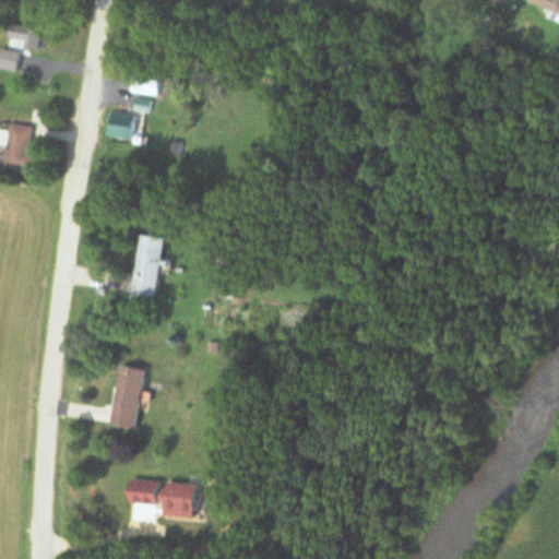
[(558,0),(526,0),(526,2),(558,15),(558,0)]
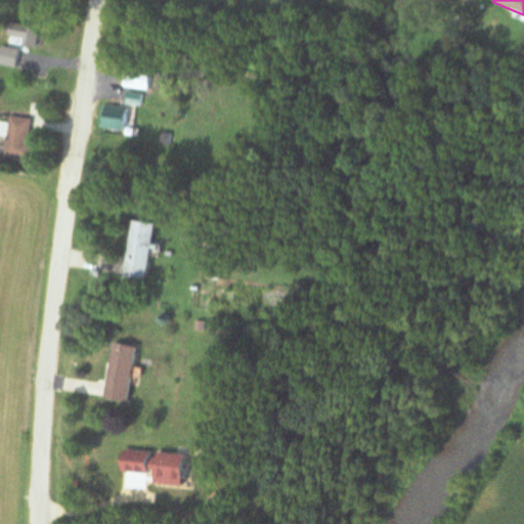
[(39,26),(27,24),(27,26),(9,23),(6,35),(24,38),(23,44),(36,46),(39,26)]
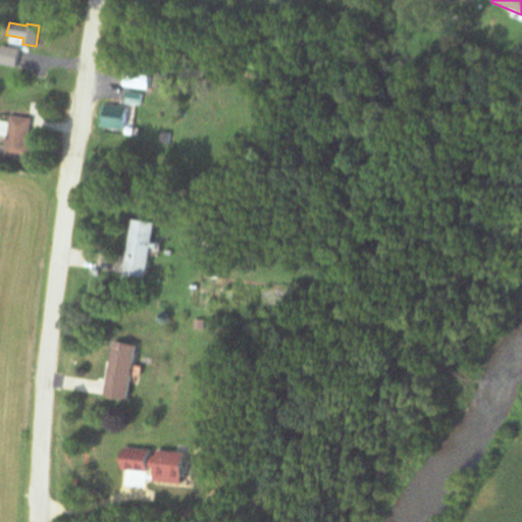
[(0,47),(21,51),(18,67),(0,63),(0,47)]
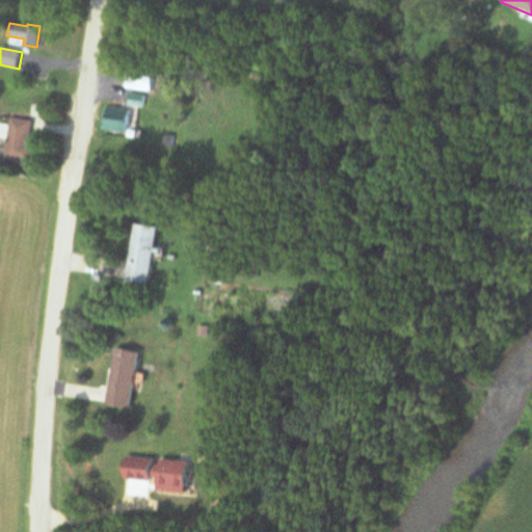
[(153,74),(151,90),(125,87),(127,71),(153,74)]
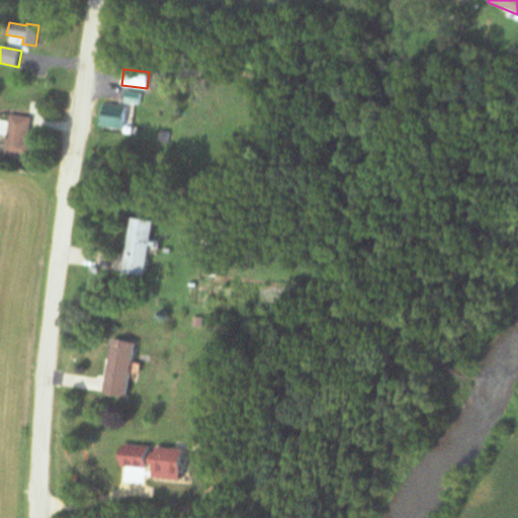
[(141,92),(139,104),(122,102),(124,89),(141,92)]
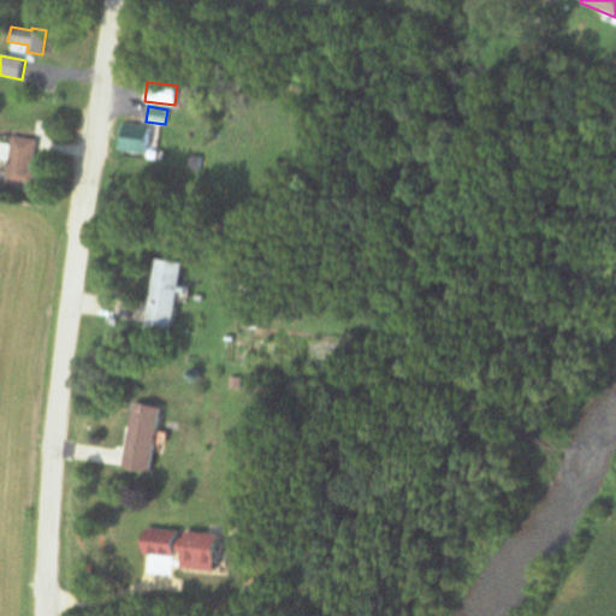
[(147,153),(150,128),(123,123),(119,148),(147,153)]
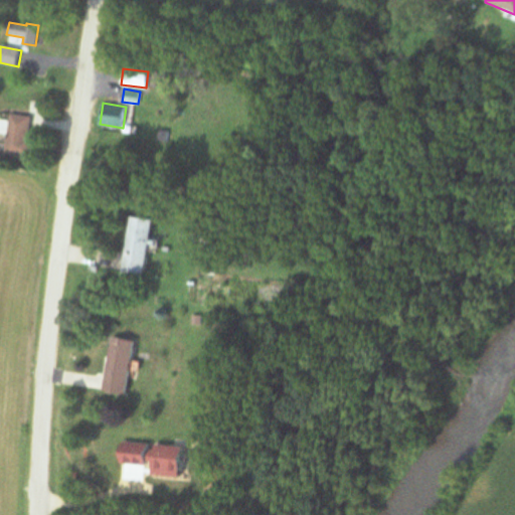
[(23,141),(27,118),(8,115),(7,121),(0,120),(0,133),(5,134),(2,153),(28,157),(30,142),(23,141)]
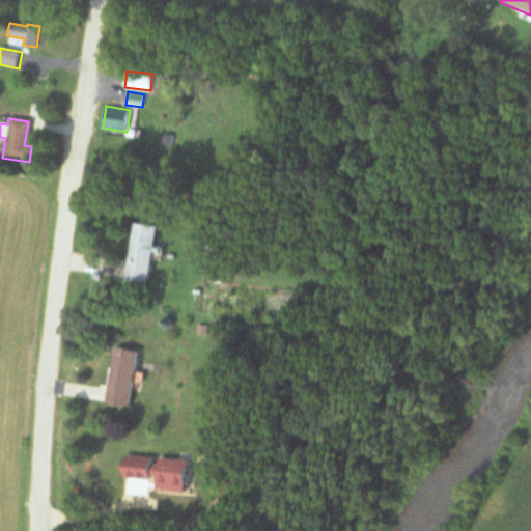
[(171,136),(170,146),(161,145),(162,135),(171,136)]
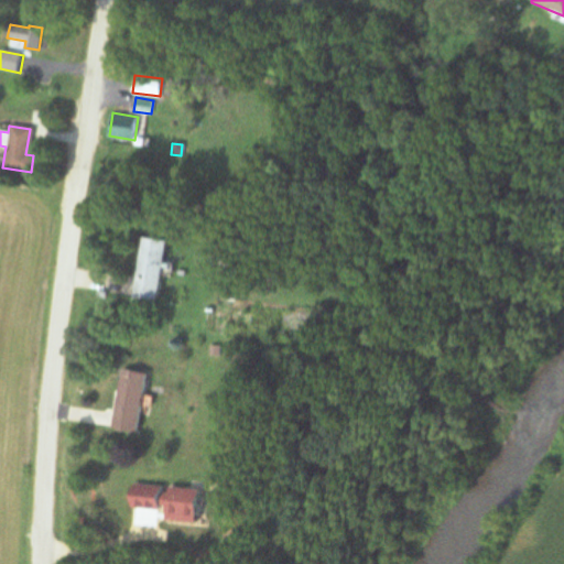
[(162,242),(152,302),(129,299),(139,239),(162,242)]
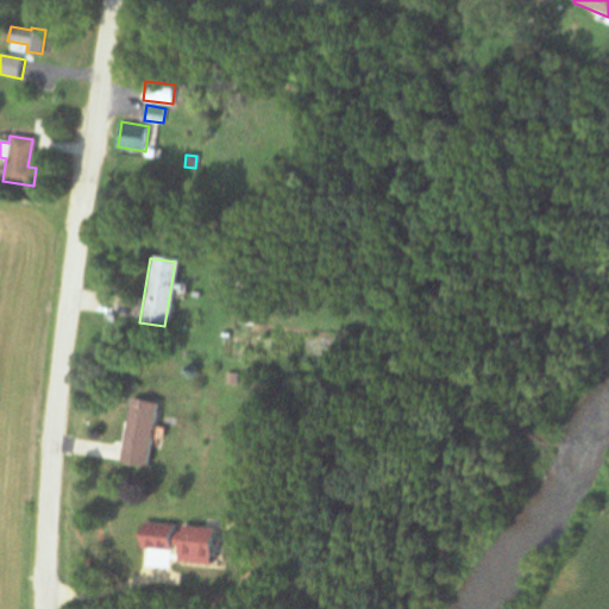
[(157,406),(146,469),(120,464),(131,401),(157,406)]
